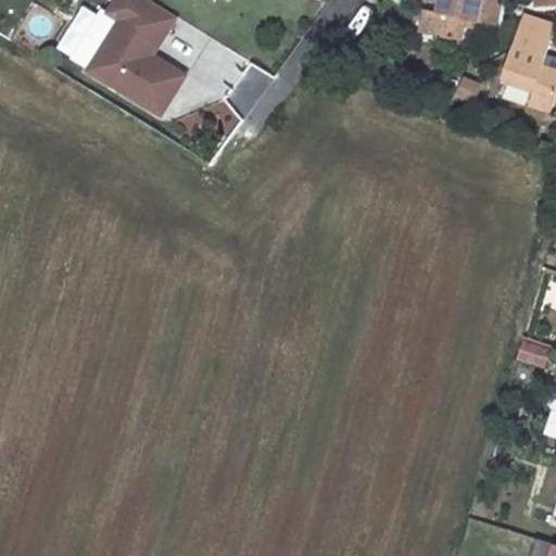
[(176,19),(146,0),(117,0),(110,15),(121,21),(89,73),(161,116),(185,77),(148,54),(155,42),(160,45),(176,19)]
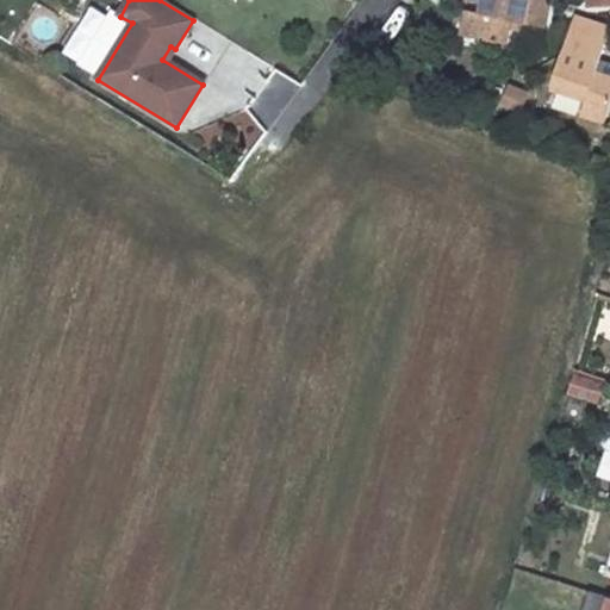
[(540,26),(545,0),(480,0),(478,12),(465,8),(458,33),(500,44),(506,19),(540,26)]
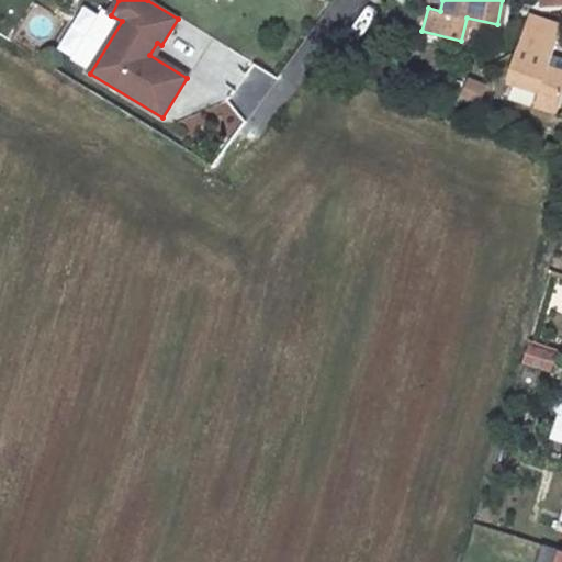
[(523,17),(512,53),(503,81),(535,92),(529,105),(552,112),(561,80),(561,72),(544,67),(558,25),(527,14),(523,17)]
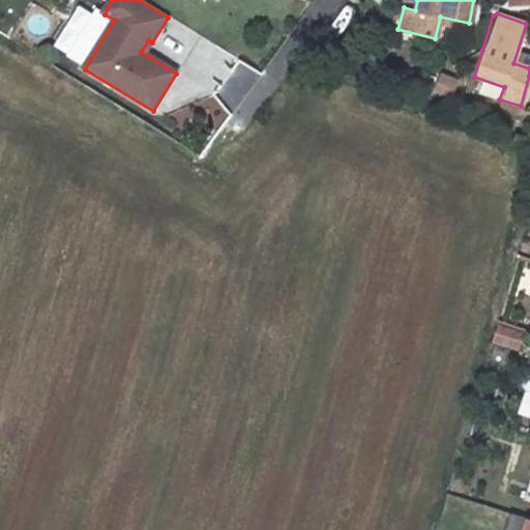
[(455,97),(463,80),(444,71),(437,90),(455,97)]
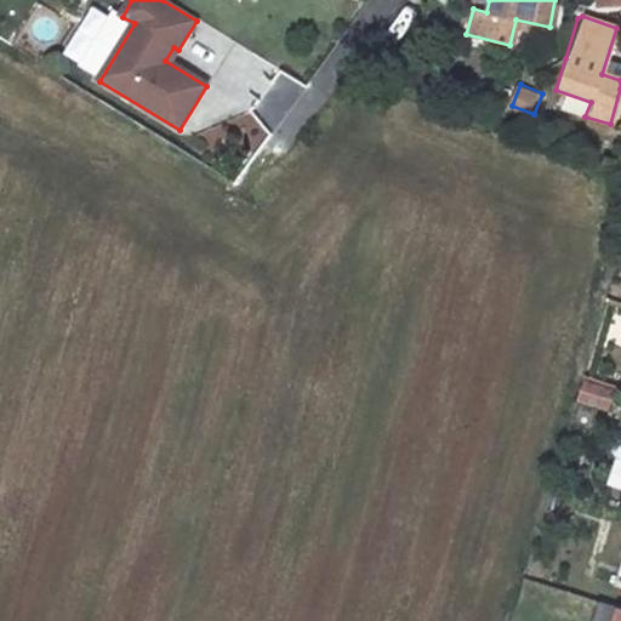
[(586,377),(579,400),(610,410),(617,388),(586,377)]
